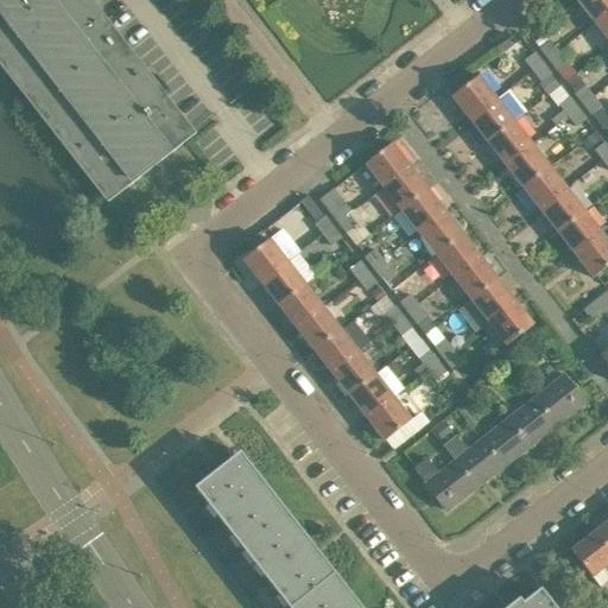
[(0,0),(0,68),(21,95),(107,204),(196,134),(90,0),(0,0)]
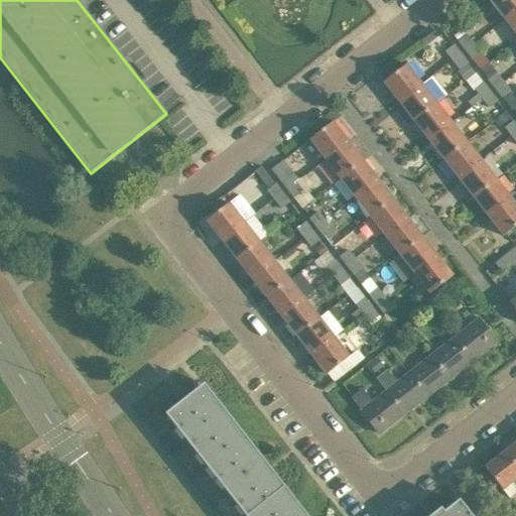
[(504,20),(515,10),(515,0),(489,0),(489,1),(504,20)]
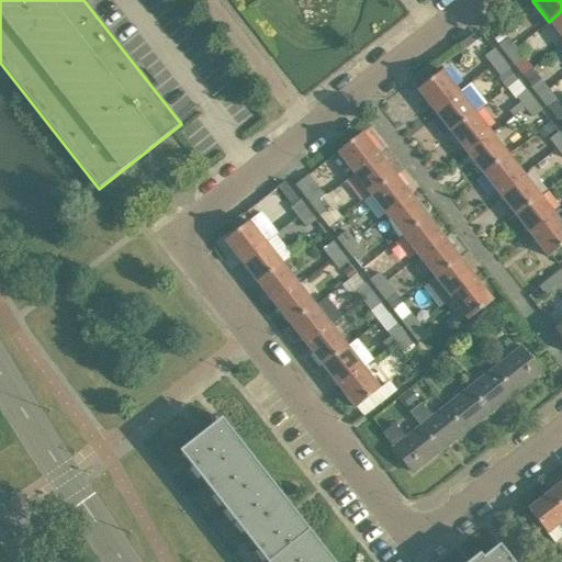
[(561,11),(549,22),(561,38),(561,11)]
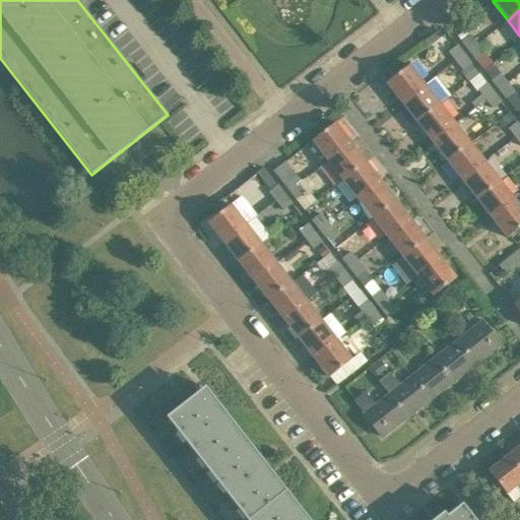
[(462,43),(468,52),(476,45),(469,37),(470,36),(466,29),(457,37),(462,43)]
